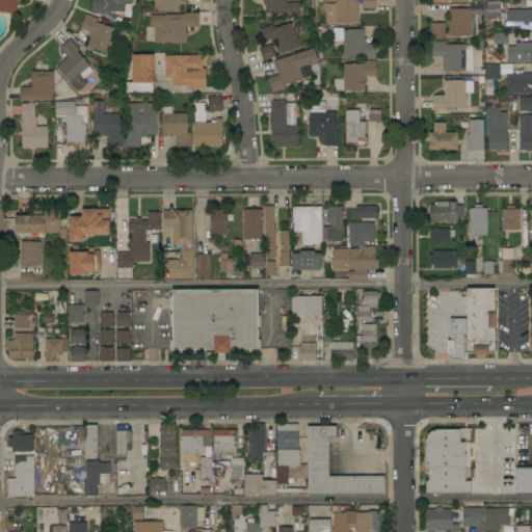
[(0,0),(29,0),(29,1),(23,0),(16,0),(16,4),(17,4),(17,8),(16,8),(15,14),(11,12),(10,15),(8,14),(0,11),(0,0)]
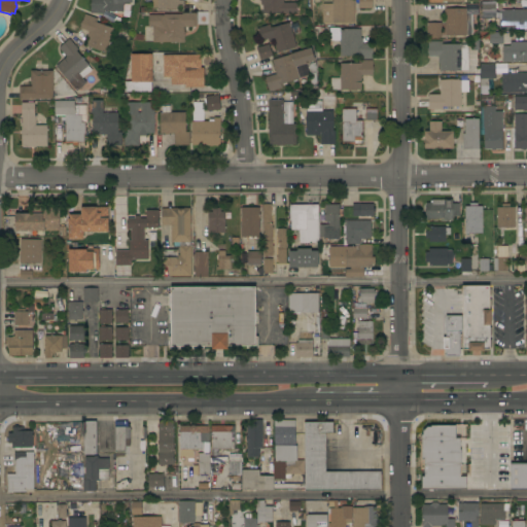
[(131,0),(131,3),(124,2),(123,4),(129,4),(129,10),(123,10),(123,12),(103,10),(103,14),(90,13),(90,0),(131,0)]
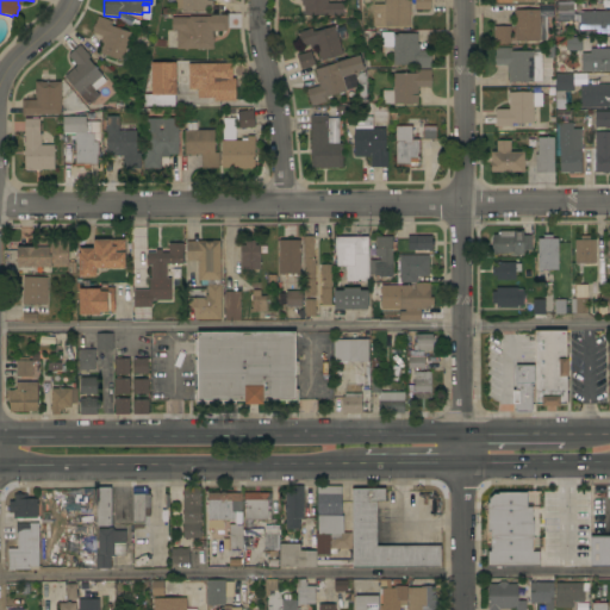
[(211,0),(211,10),(209,10),(209,12),(192,11),(192,13),(186,13),(186,11),(181,11),(181,10),(174,10),(174,0),(211,0)]
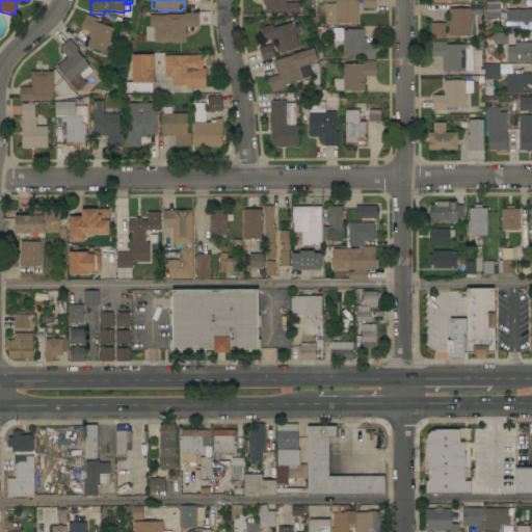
[(265,14),(265,5),(263,5),(263,0),(285,0),(285,2),(299,3),(298,14),(265,14)]
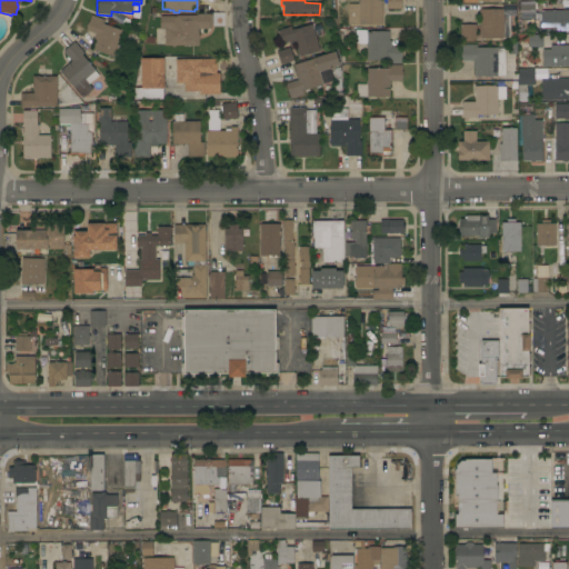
[(348,26),(348,3),(358,3),(358,0),(381,0),(381,26),(348,26)]
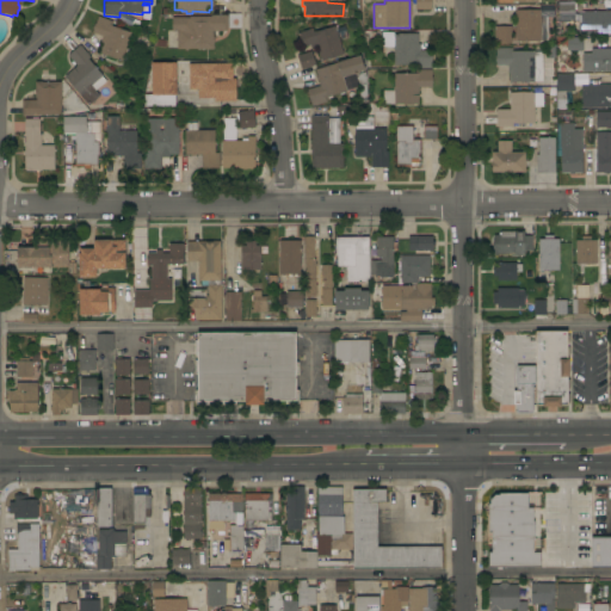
[(415,10),(414,0),(431,0),(431,10),(415,10)]
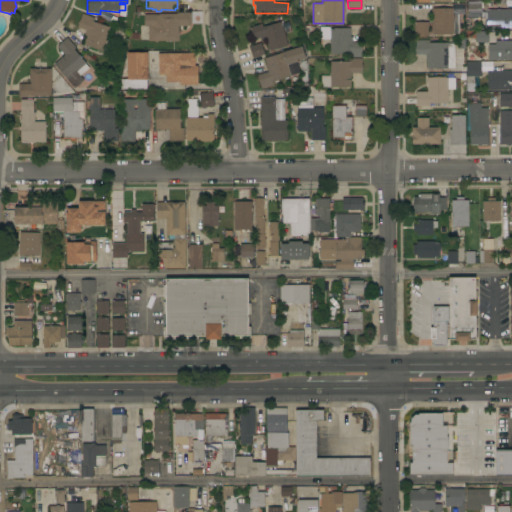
[(481,1),(481,18),(467,19),(467,1),(481,1)]
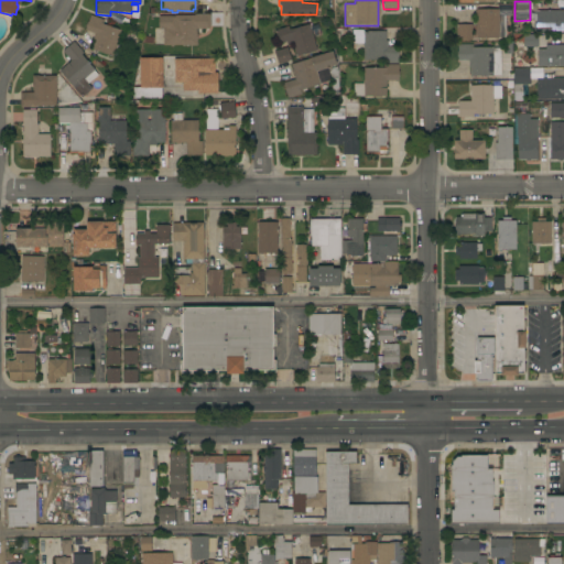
[(498,9),(498,15),(505,15),(505,36),(498,36),(498,38),(475,38),(475,23),(475,11),(476,11),(476,9),(498,9)]
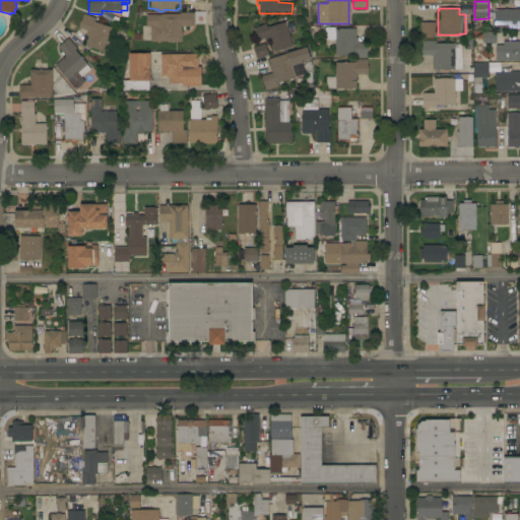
[(519,28),(492,29),(492,10),(519,9),(519,28)]
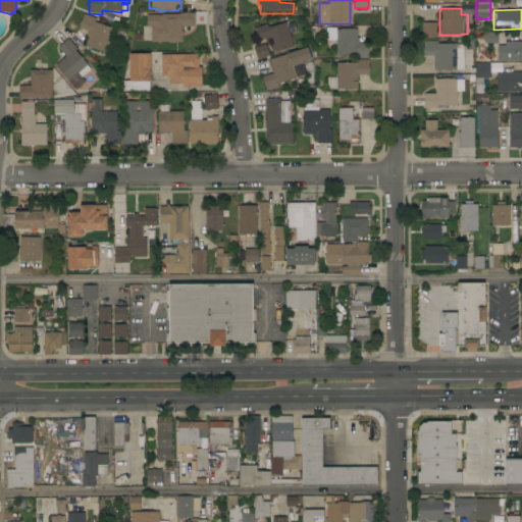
[(174,43),(174,42),(160,42),(160,43),(157,44),(157,42),(151,42),(151,27),(146,27),(146,15),(157,14),(157,15),(161,15),(161,14),(179,14),(179,13),(193,13),(194,14),(194,25),(194,27),(181,27),(181,31),(183,31),(183,36),(181,36),(181,43),(174,43)]
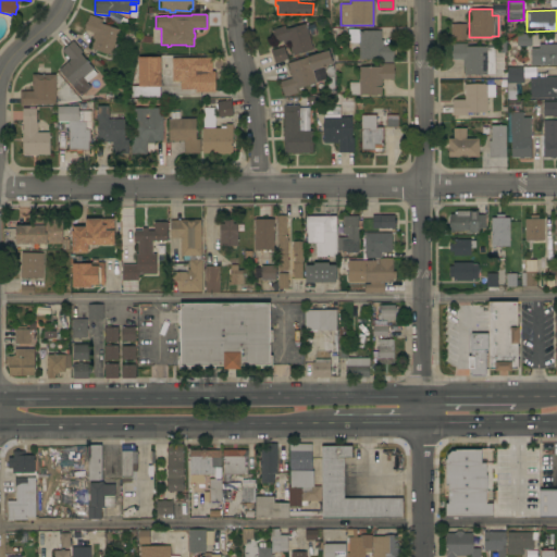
[(115,44),(120,45),(115,57),(111,54),(111,56),(90,48),(94,39),(91,38),(93,34),(84,29),(85,27),(84,27),(86,22),(89,15),(102,20),(101,24),(120,31),(115,44)]
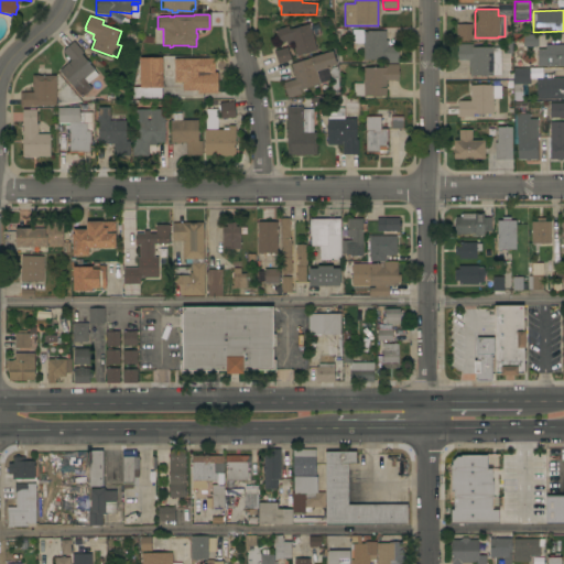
[(291,43),(286,44),(285,41),(278,43),(274,30),(288,26),(289,30),(308,24),(316,51),(295,57),(291,43)]
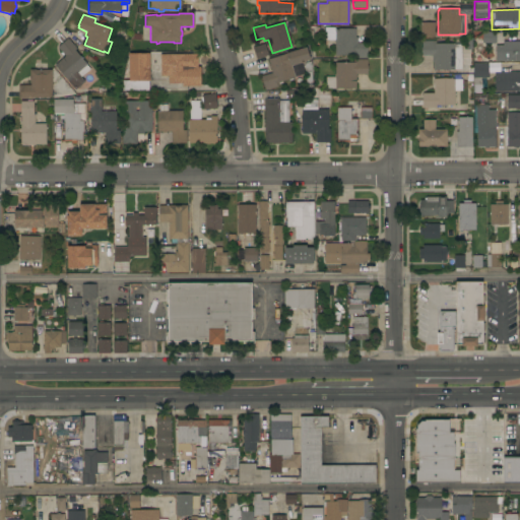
[(435,37),(431,37),(431,38),(425,38),(425,37),(420,37),(420,34),(419,34),(419,25),(420,25),(420,22),(435,22),(435,37)]
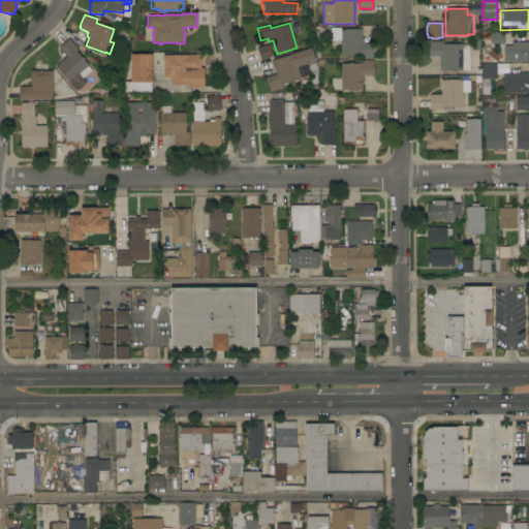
[(340,42),(332,42),(332,30),(362,30),(362,38),(364,38),(364,43),(373,43),(373,59),(359,59),(359,57),(340,57),(340,42)]
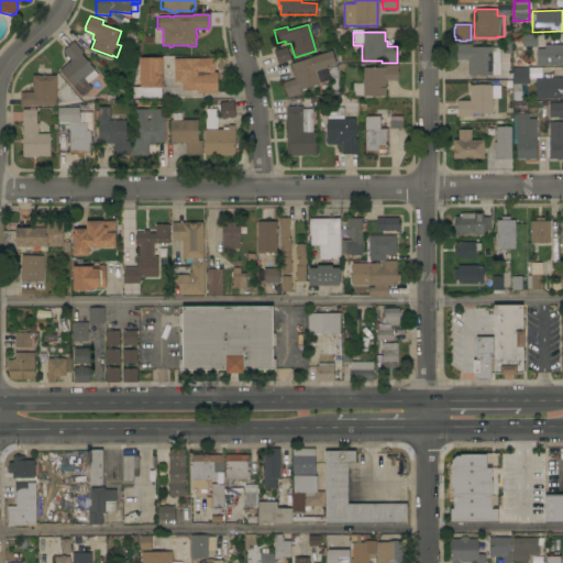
[(521,46),(522,34),(537,34),(537,47),(521,46)]
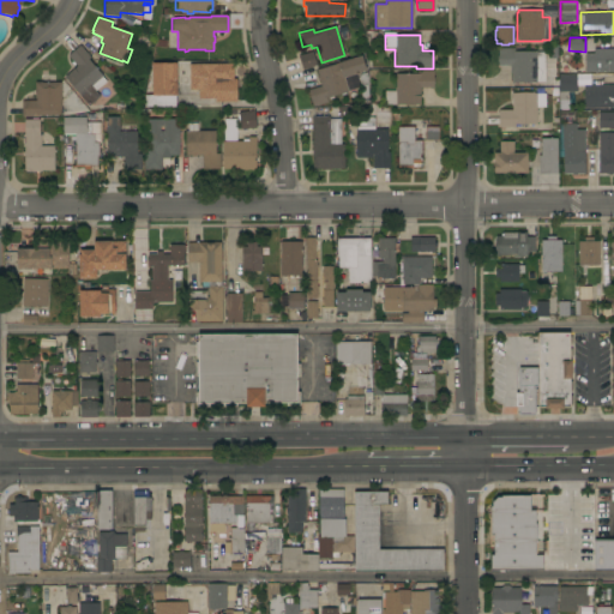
[(77,66),(67,55),(79,44),(90,56),(88,59),(108,83),(97,94),(100,96),(89,106),(64,77),(77,66)]
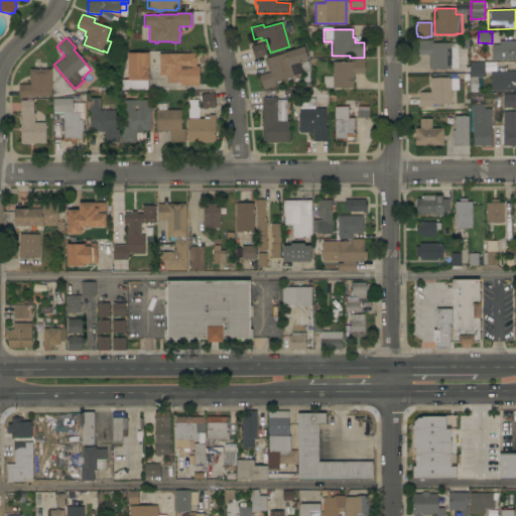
[(450,70),(430,70),(429,61),(427,61),(427,55),(418,55),(418,52),(417,52),(417,47),(418,47),(418,40),(431,40),(431,43),(450,43),(450,70)]
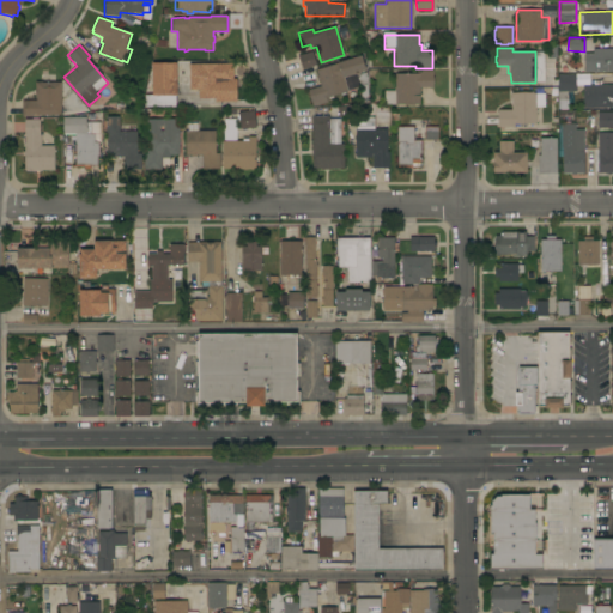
[(612,72),(584,72),(584,54),(592,54),(592,49),(612,48),(612,72)]
